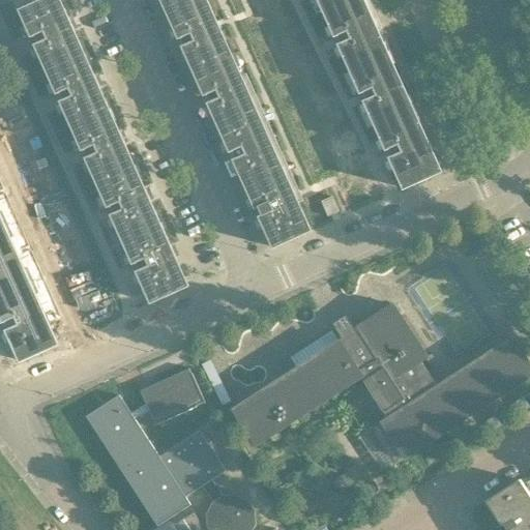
[(28,26),(33,35),(48,69),(84,53),(60,0),(47,0),(22,11),(28,26)]
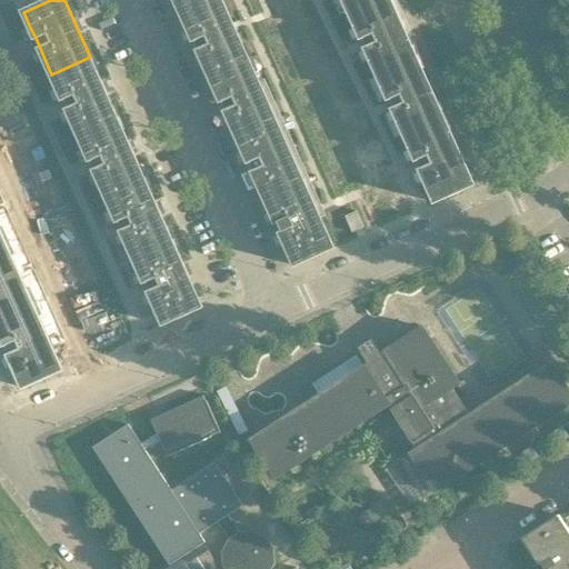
[(175,0),(182,16),(216,0),(175,0)]
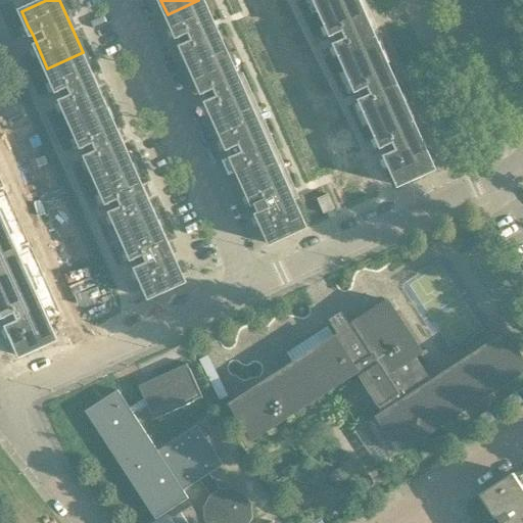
[(203,0),(198,0),(168,14),(193,69),(229,54),(203,0)]
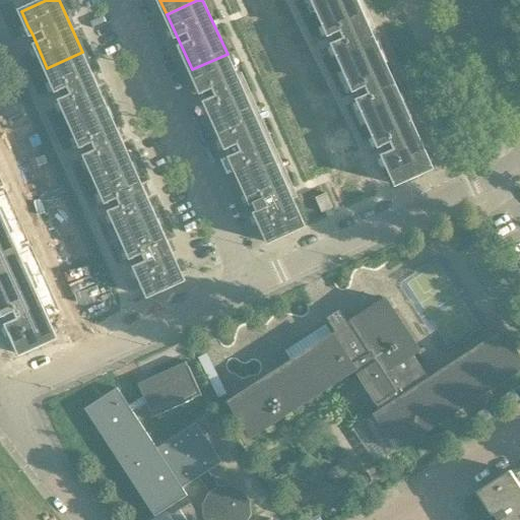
[(314,0),(320,11),(344,0),(314,0)]
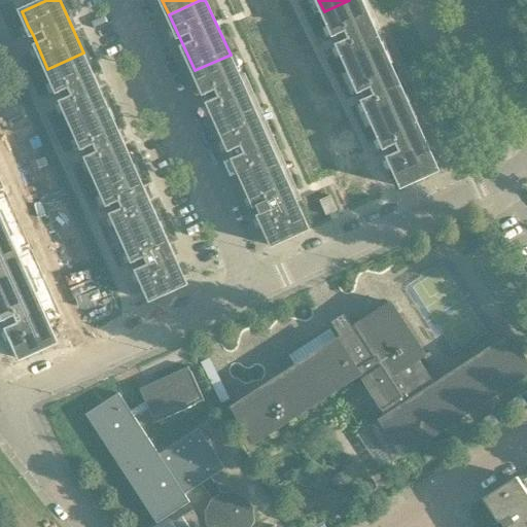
[(385,51),(361,0),(349,0),(324,11),(349,67),(385,51)]
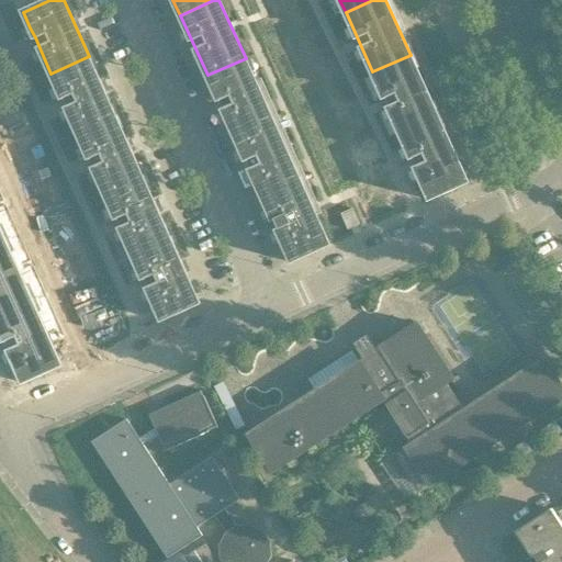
[(438,115),(411,55),(372,71),(400,133),(438,115)]
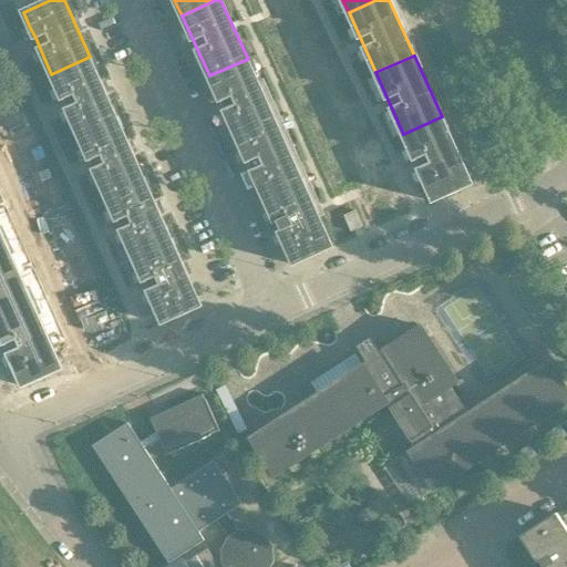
[(117,117),(90,57),(51,74),(79,135),(117,117)]
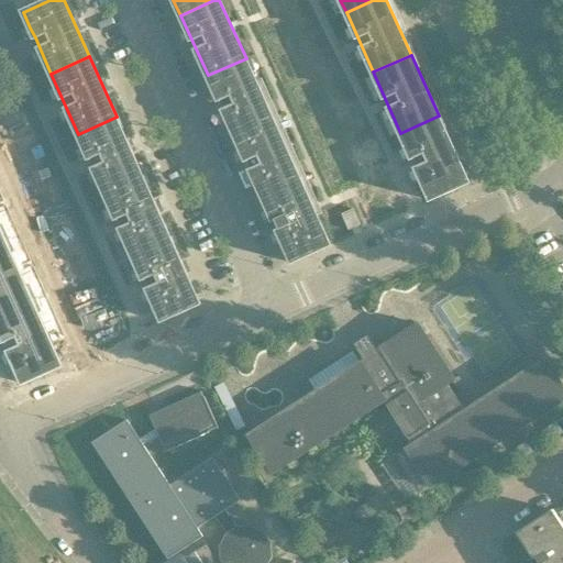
[(246,58),(208,75),(234,135),(273,118),(246,58)]
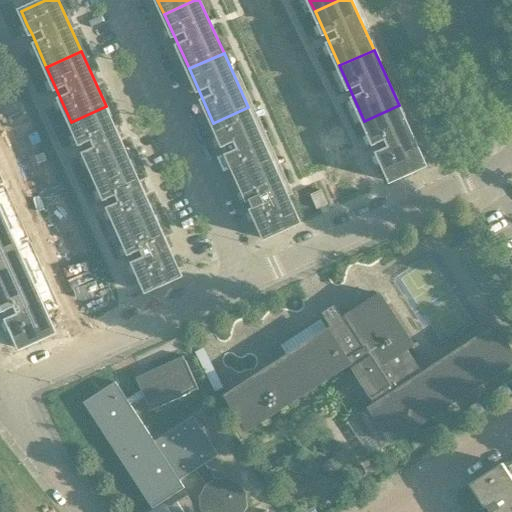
[(399,105),(364,121),(391,182),(426,166),(399,105)]
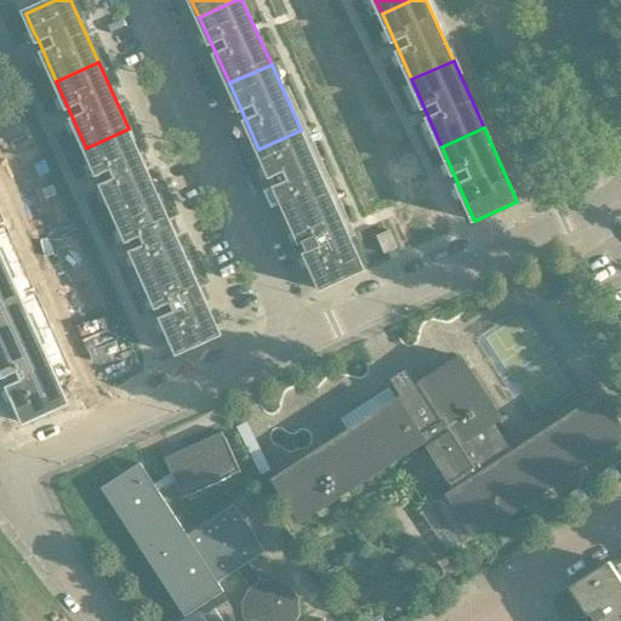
[(129,129),(86,148),(103,187),(106,192),(115,215),(158,195),(129,129)]
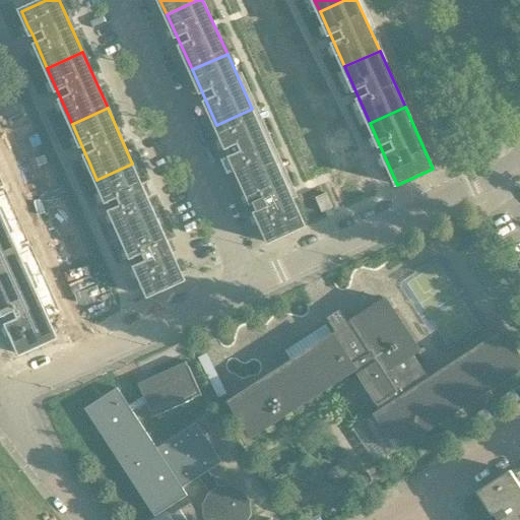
[(252,109),(216,125),(242,181),(277,165),(252,109)]
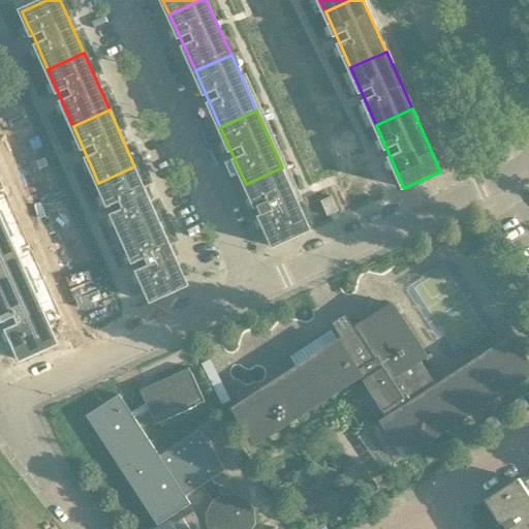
[(160,223),(134,166),(98,183),(124,240),(160,223)]
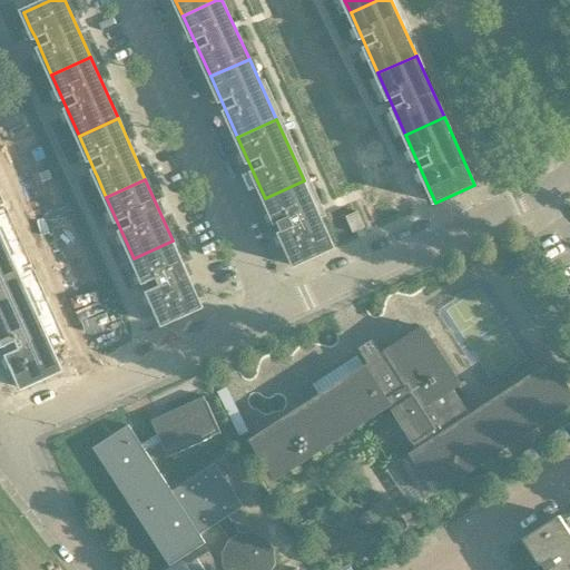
[(304,180),(265,198),(295,265),(334,248),(321,216),(304,180)]
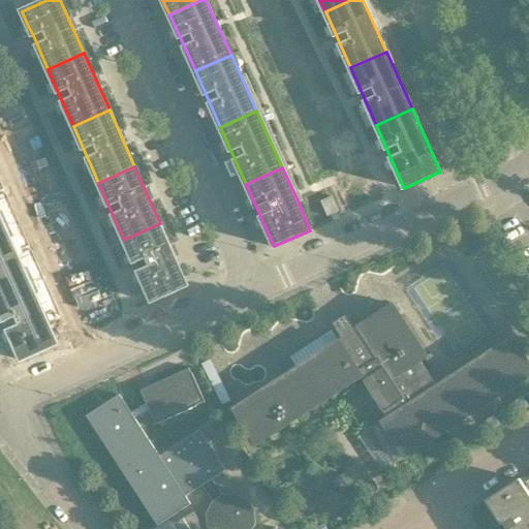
[(331,196),(320,200),(328,216),(330,215),(336,212),(338,211),(331,196)]
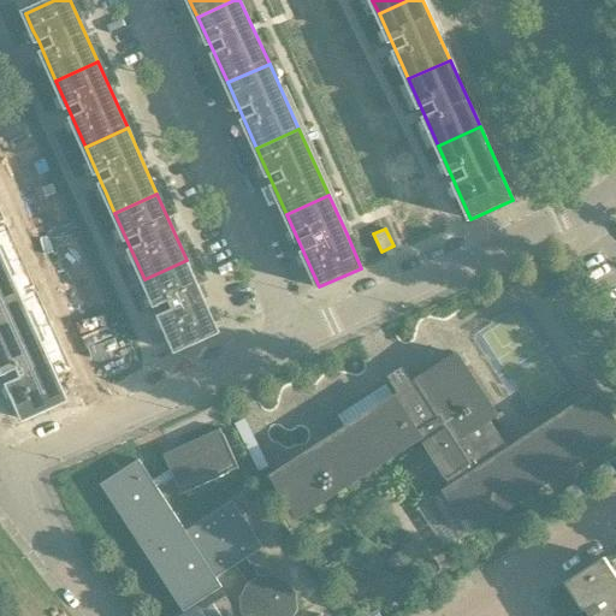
[(187,260),(144,279),(177,351),(219,332),(187,260)]
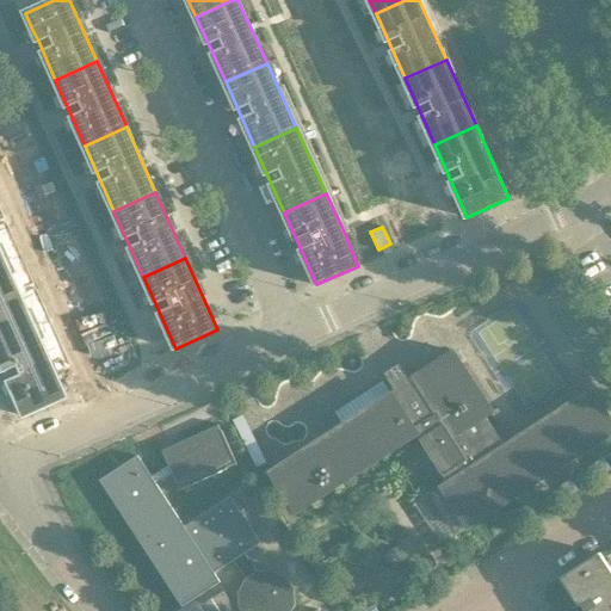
[(6,260),(0,263),(0,341),(35,326),(6,260)]
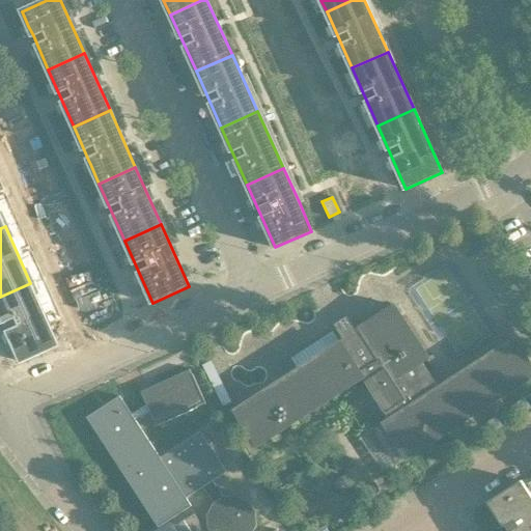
[(30,283),(0,297),(0,312),(22,361),(58,344),(45,315),(30,283)]
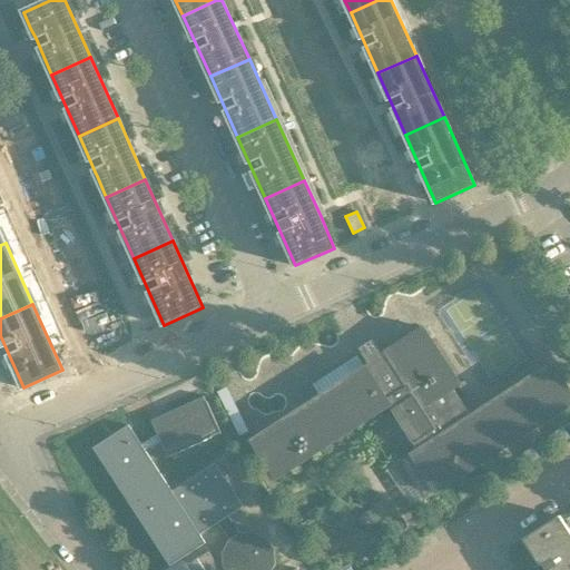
[(471,416),(453,389),(460,384),(424,327),(385,352),(386,354),(384,355),(373,340),(359,349),(370,365),(252,441),(276,479),(390,405),(418,451),(412,454),(436,492),(442,489),(569,405),(569,391),(552,363),(471,416)]
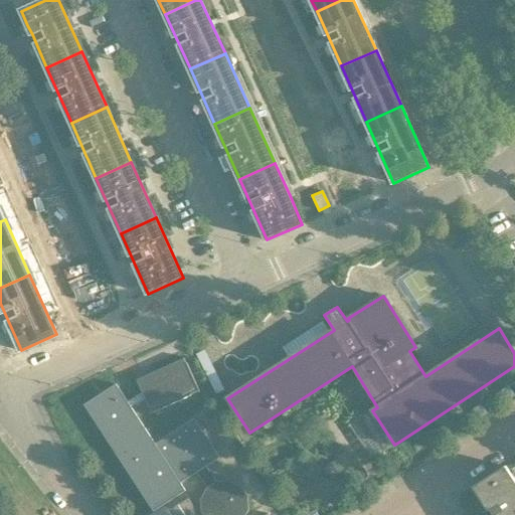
[(199,391),(187,363),(186,363),(184,358),(142,376),(144,381),(140,383),(138,380),(137,380),(142,392),(149,406),(151,411),(151,412),(151,413),(191,395),(191,394),(198,391),(198,392),(199,391)]
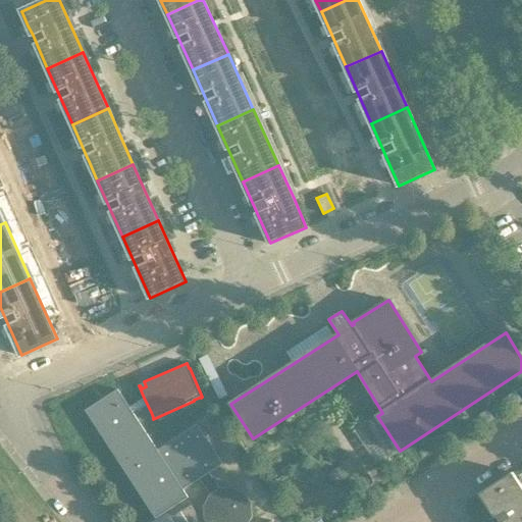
[(222,464),(215,454),(212,450),(213,450),(206,438),(206,439),(197,425),(157,451),(118,389),(86,411),(155,518),(188,498),(183,489),(199,478),(211,497),(206,507),(206,509),(206,519),(208,521),(246,521),(250,516),(249,505),(243,494),(232,489),(220,490),(209,472),(222,464)]
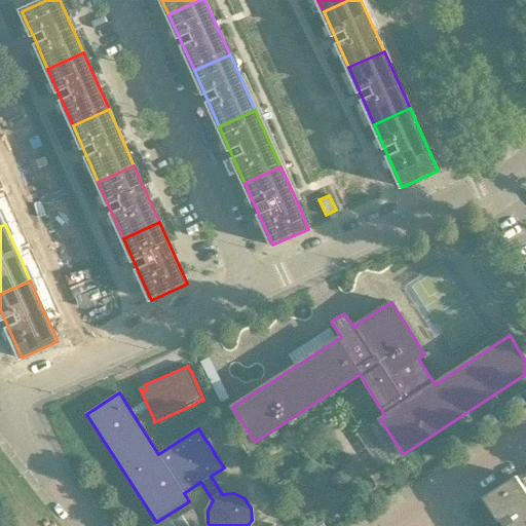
[(358,435),(380,470),(403,454),(380,419),(358,435)]
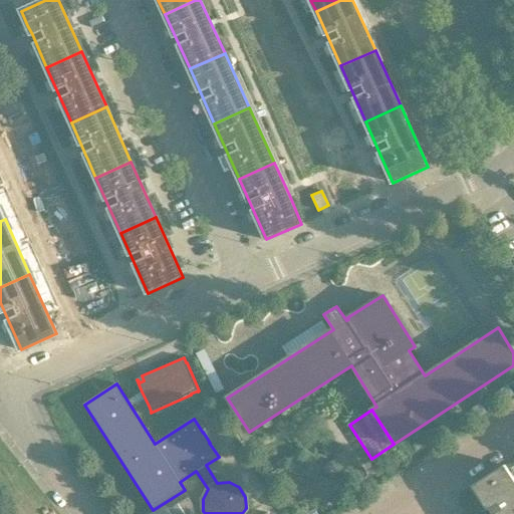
[(351,464),(345,455),(343,452),(334,458),(342,470),(351,464)]
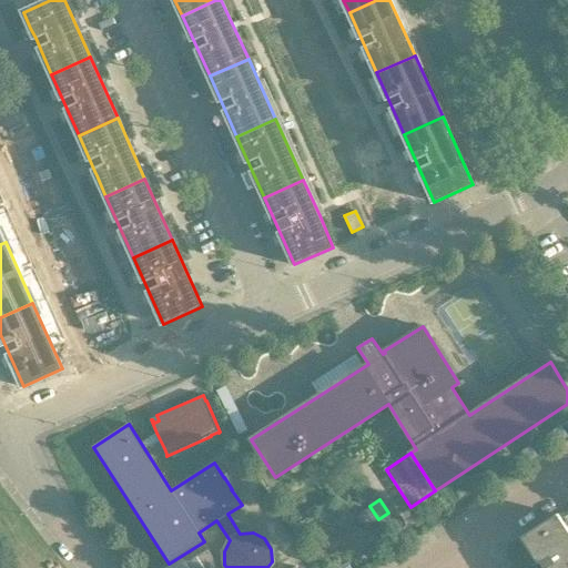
[(567,567),(567,529),(558,514),(521,537),(538,563),(537,563),(539,567),(567,567)]
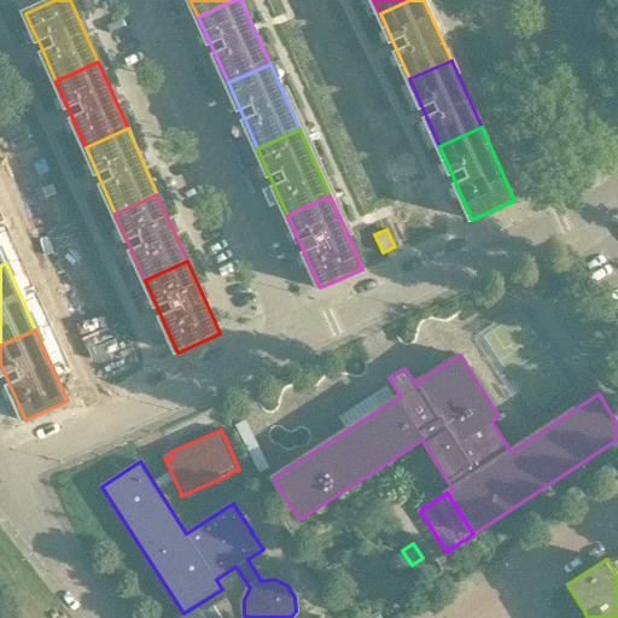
[(238,617),(227,599),(197,617),(238,617)]
